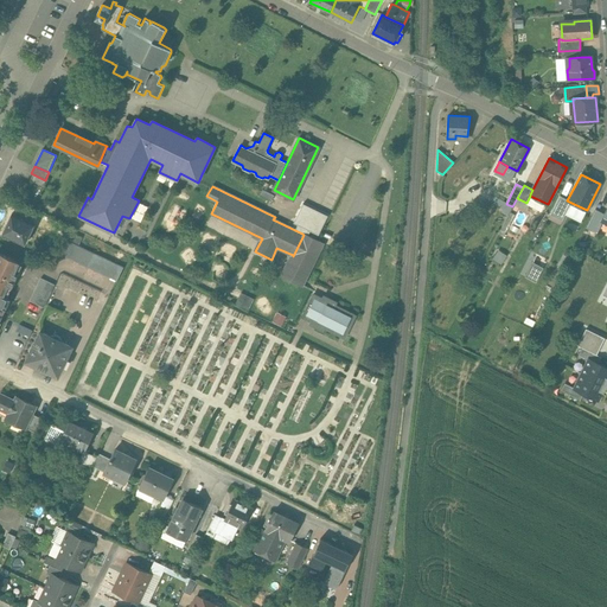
[(560,197),(550,215),(562,221),(566,213),(572,203),(567,200),(560,197)]
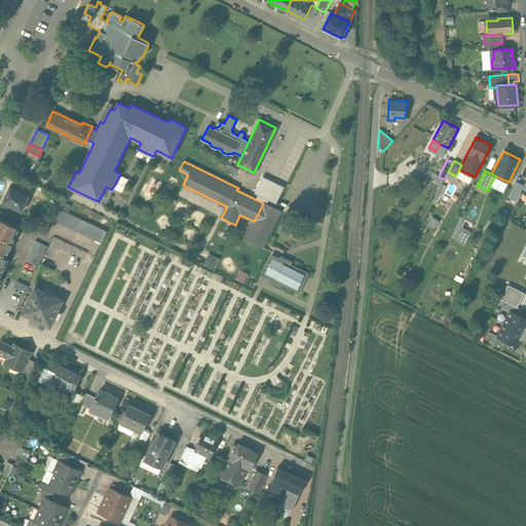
[(456,176),(448,172),(446,177),(450,180),(456,182),(459,177),(456,176)]
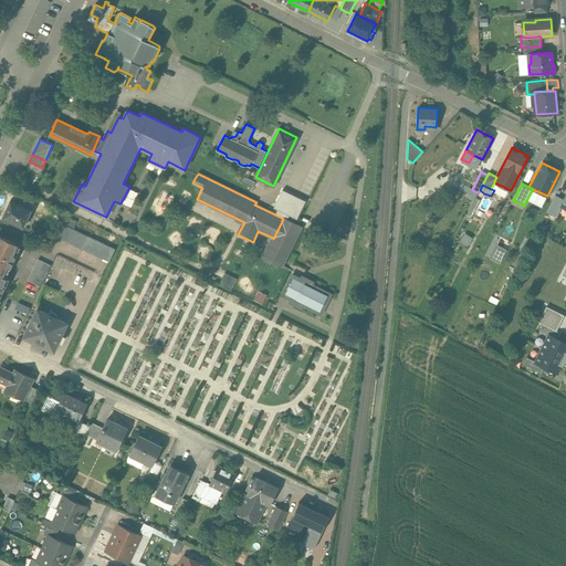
[(527,199),(542,206),(547,196),(533,189),(527,199)]
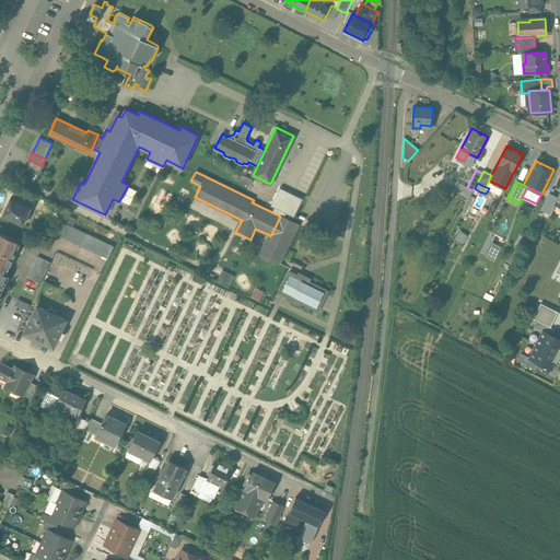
[(475,188),(459,216),(465,219),(479,191),(475,188)]
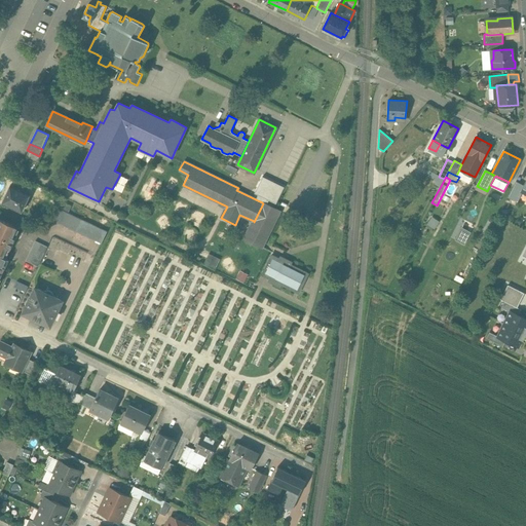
[(444,179),(439,177),(435,184),(440,186),(444,179)]
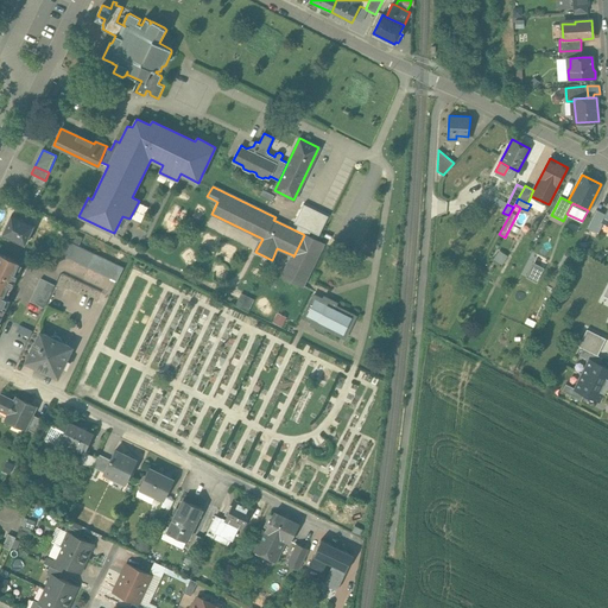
[(596,210),(593,219),(594,219),(600,222),(601,223),(602,221),(606,215),(596,210)]
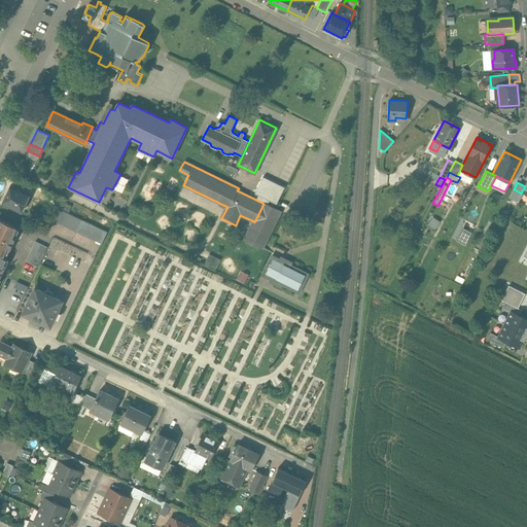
[(30,195),(11,185),(2,204),(22,212),(30,195)]
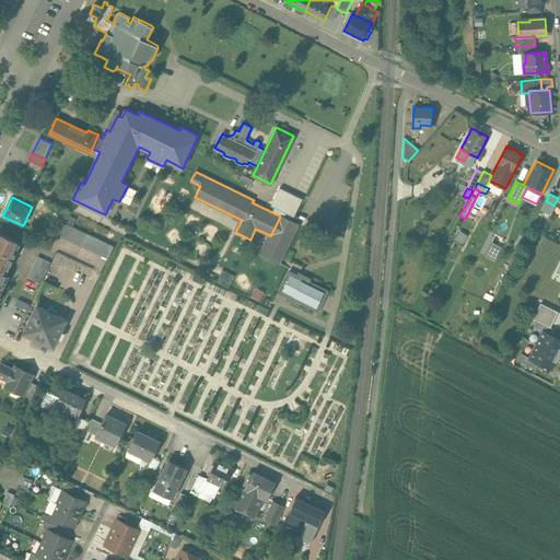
[(547,201),(541,212),(547,214),(552,205),(547,201)]
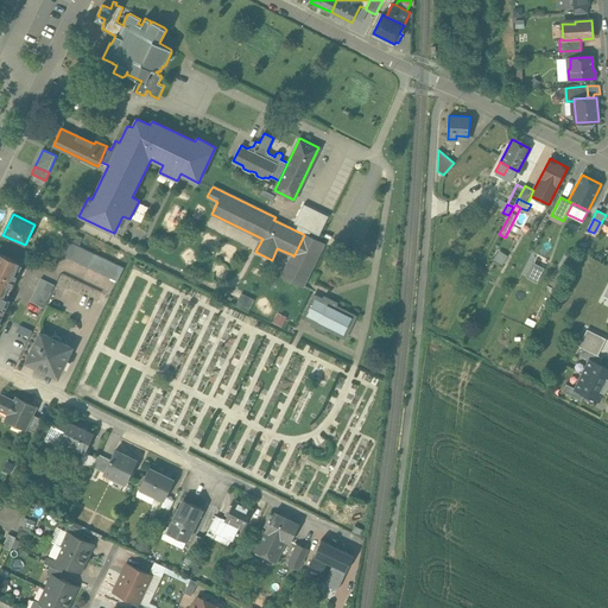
[(82,238),(69,232),(65,240),(78,246),(82,238)]
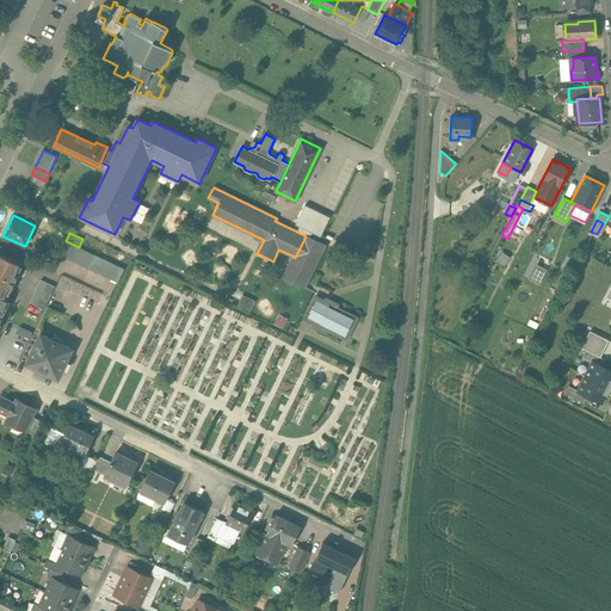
[(306,236),(295,258),(295,257),(283,279),(303,289),(325,244),(306,234),(304,235),(306,236)]
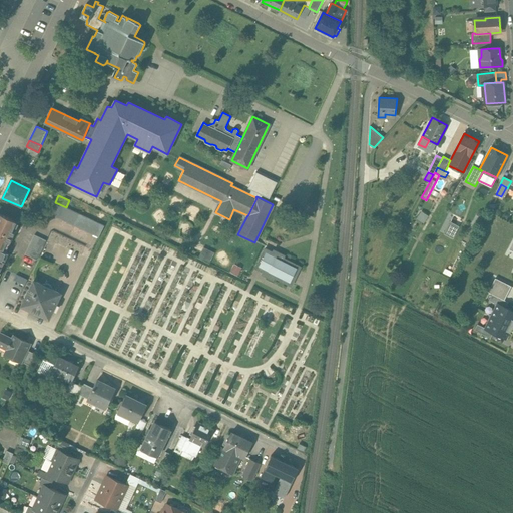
[(55,202),(50,212),(57,215),(56,217),(74,225),(79,214),(66,207),(55,202)]
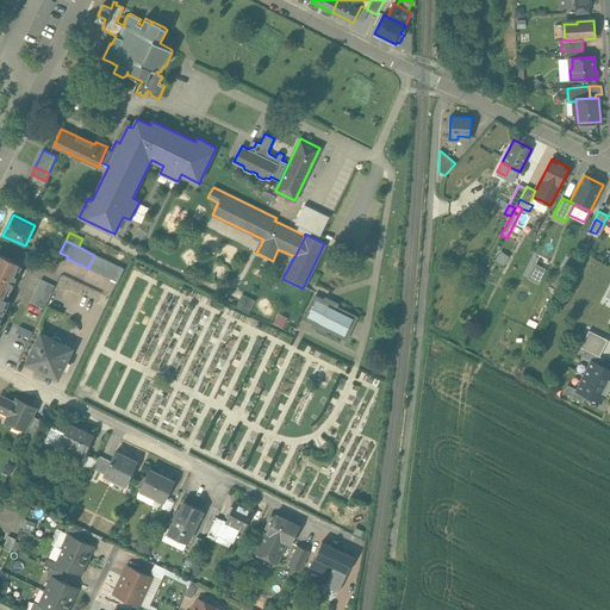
[(498,249),(493,260),(503,266),(509,254),(498,249)]
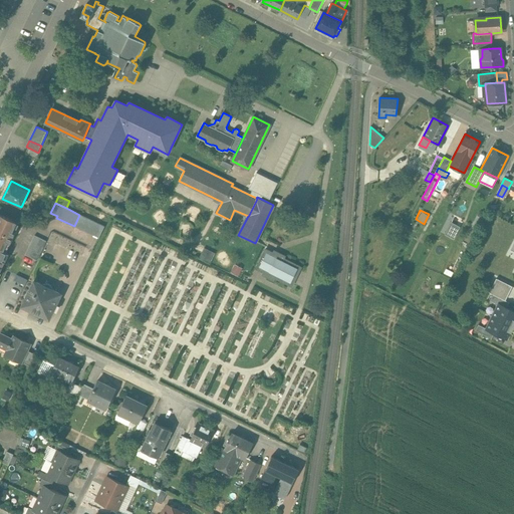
[(0,238),(7,242),(10,244),(15,232),(13,230),(16,223),(0,214),(0,238)]
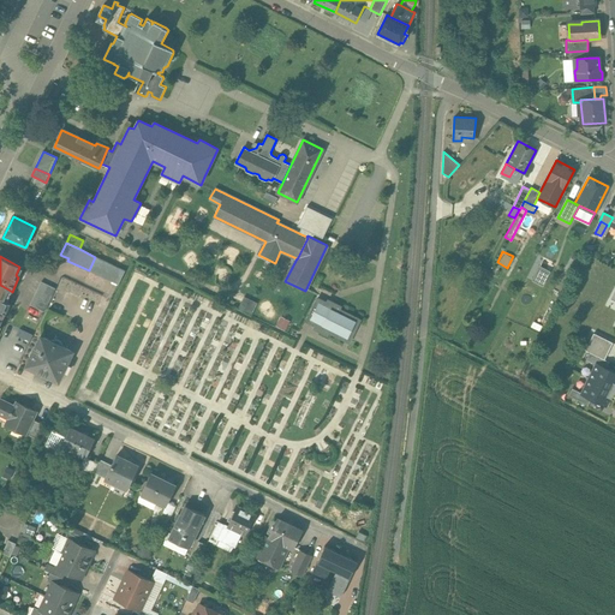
[(125,270),(95,257),(89,270),(118,285),(125,270)]
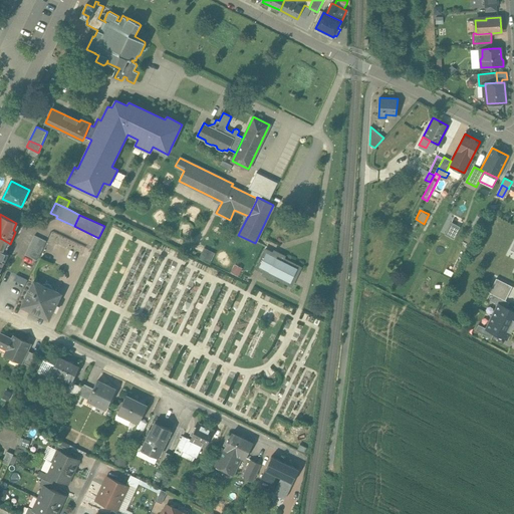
[(46,241),(34,236),(28,248),(40,254),(46,241)]
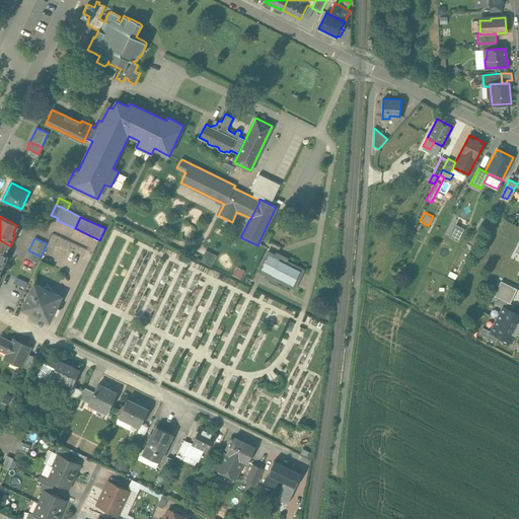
[(41,256),(28,250),(25,257),(38,263),(41,256)]
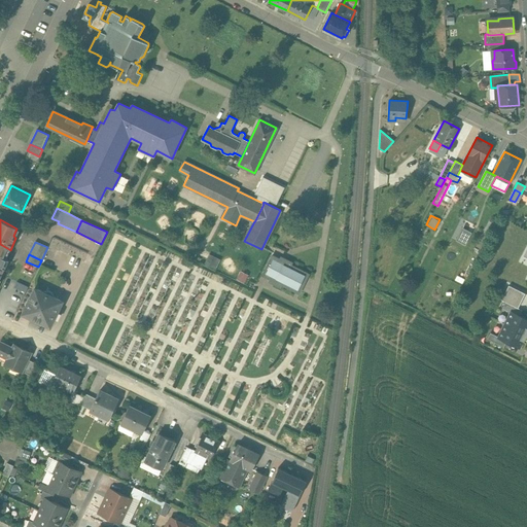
[(220,259),(210,254),(205,266),(215,271),(220,259)]
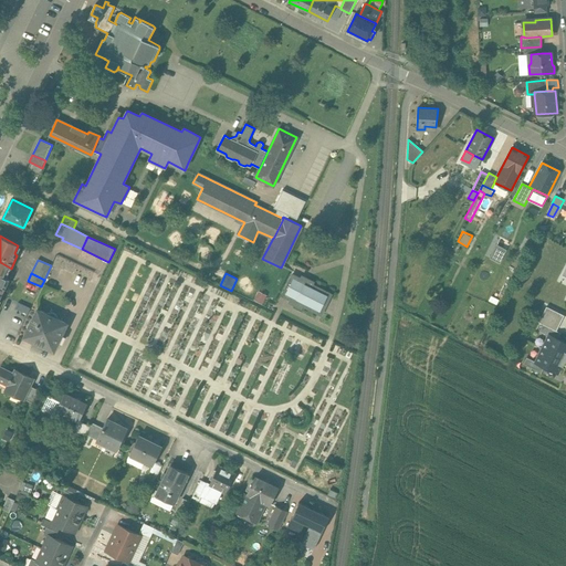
[(323,293),(311,287),(314,282),(307,279),(306,281),(292,274),(282,296),(295,303),(294,305),(301,308),(303,303),(315,308),(320,311),(327,295),(323,293)]
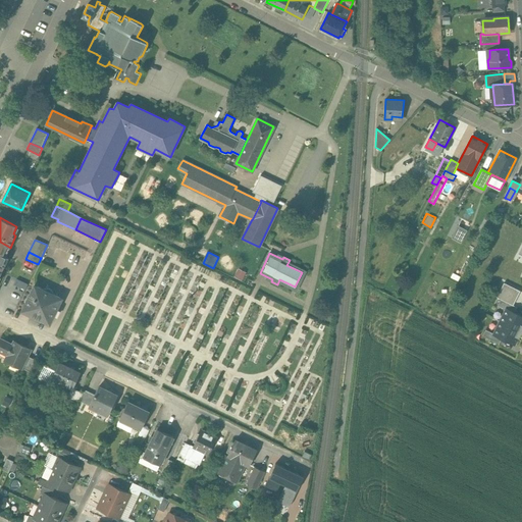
[(36,319),(49,290),(48,289),(46,289),(44,290),(35,285),(22,311),(32,315),(31,317),(36,319)]
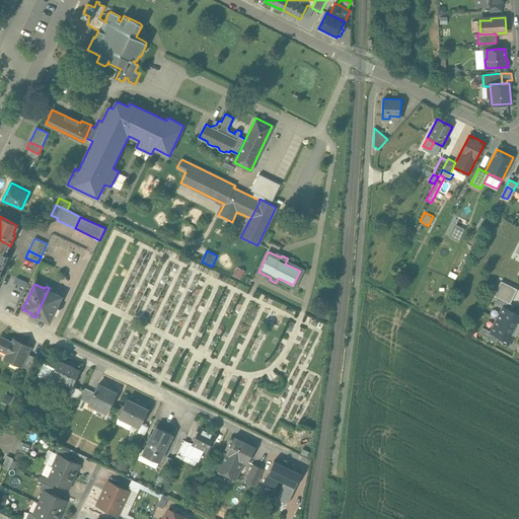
[(49,288),(35,317),(41,319),(41,318),(50,322),(62,297),(53,292),(52,290),(51,288),(49,288)]
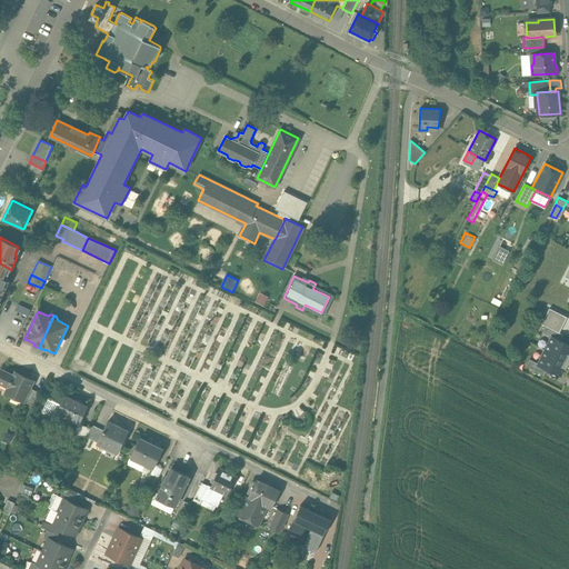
[(563,335),(546,326),(543,332),(551,337),(560,340),(563,335)]
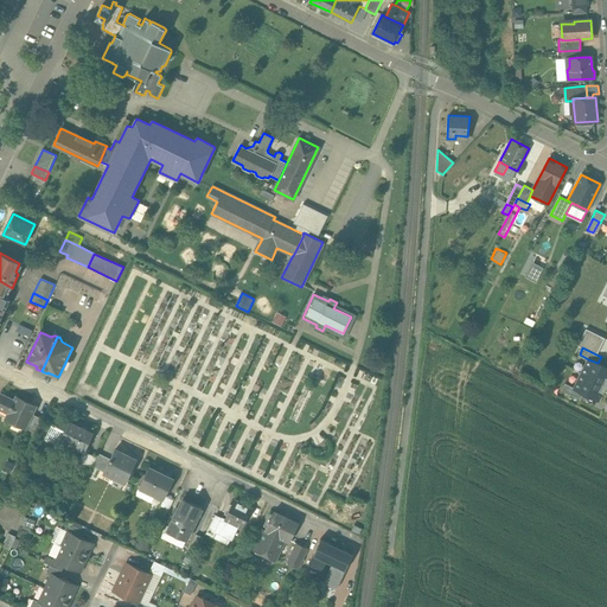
[(606,368),(598,363),(588,359),(581,374),(606,387),(606,385),(606,368)]
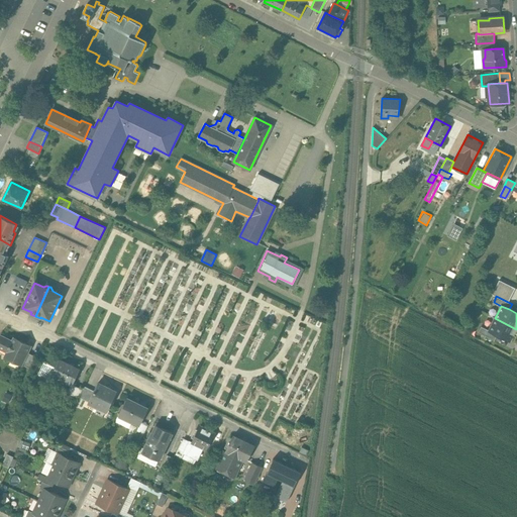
[(495,318),(489,331),(497,335),(510,341),(513,334),(514,334),(516,329),(495,318)]
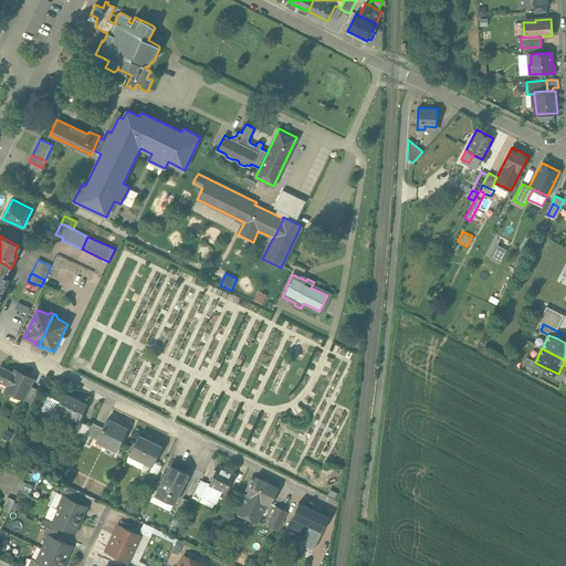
[(526,358),(523,364),(542,373),(544,367),(535,363),(526,358)]
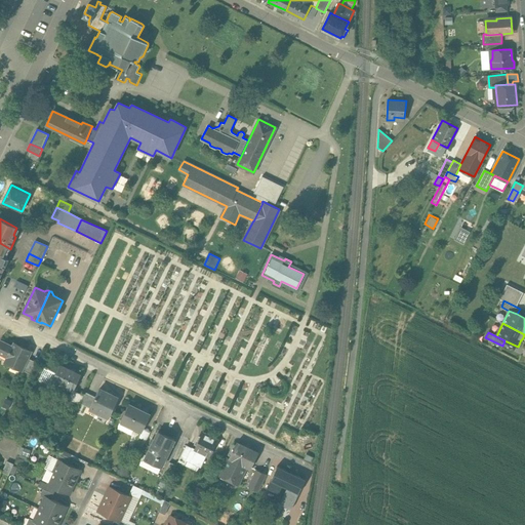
[(14,344),(12,347),(0,339),(0,353),(7,357),(5,363),(22,371),(22,370),(28,358),(29,357),(23,355),(26,349),(14,344)]
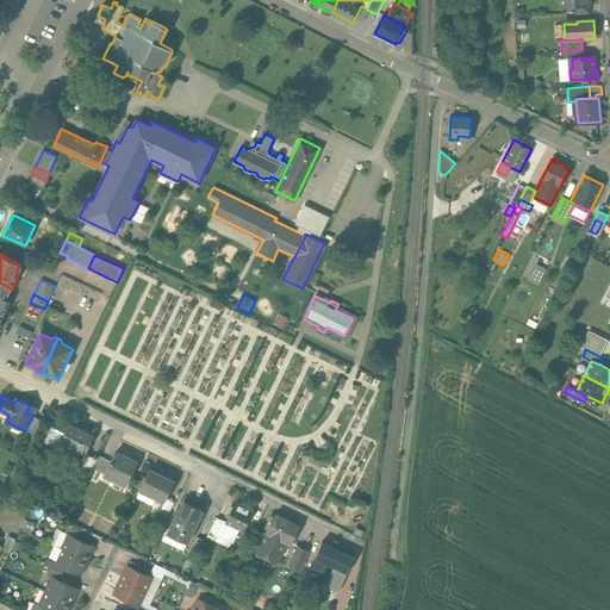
[(43,422),(32,416),(25,430),(36,435),(43,422)]
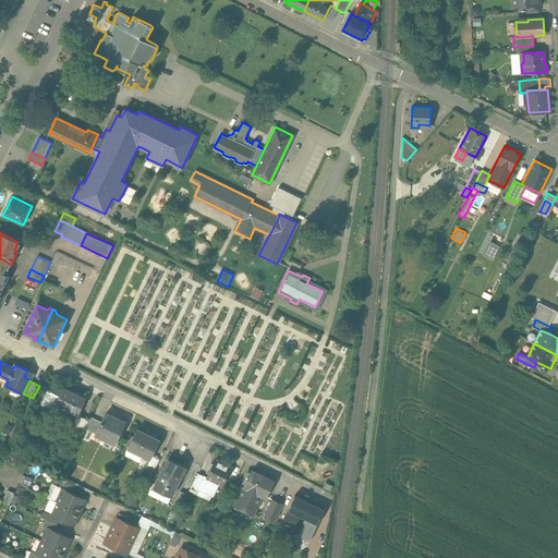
[(85,398),(64,388),(62,391),(60,397),(52,392),(48,390),(43,400),(44,400),(43,401),(44,404),(51,409),(55,408),(56,404),(77,415),(77,414),(85,398)]
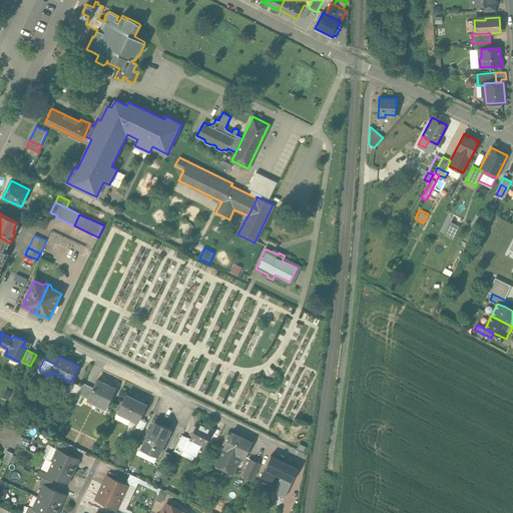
[(93,388),(87,399),(106,408),(115,390),(97,380),(93,388)]
